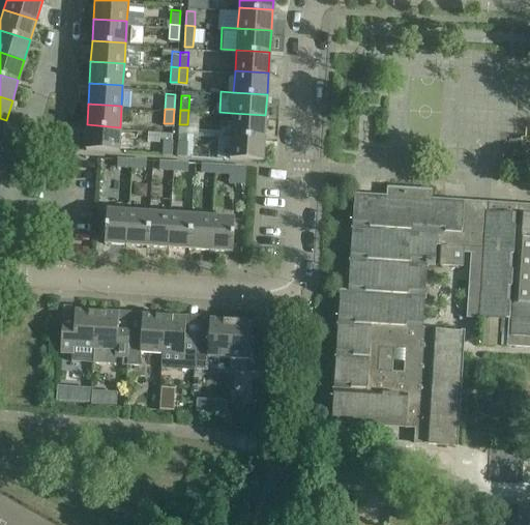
[(265,115),(232,113),(231,135),(264,137),(265,115)]
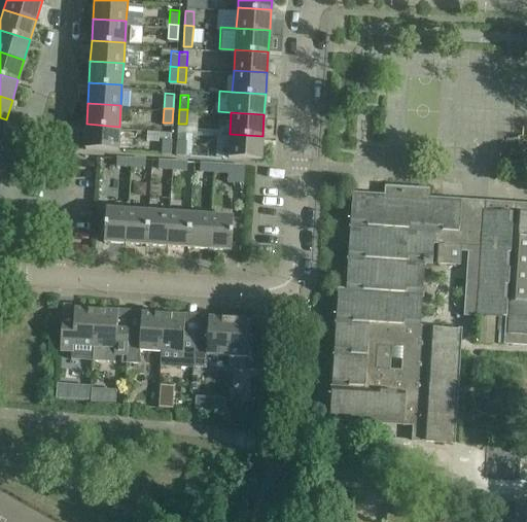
[(119,127),(86,124),(84,145),(118,147),(119,127)]
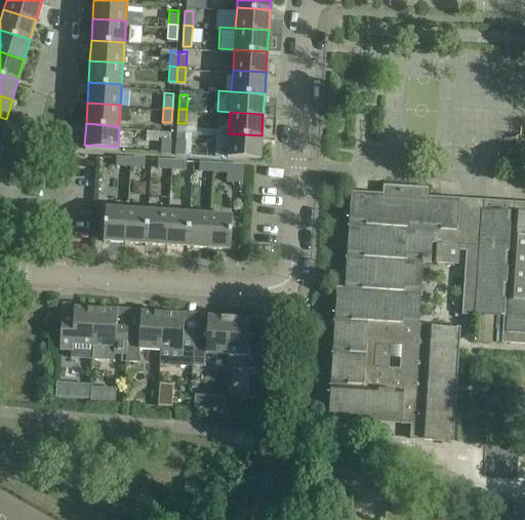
[(260,157),(261,135),(229,133),(227,154),(260,157)]
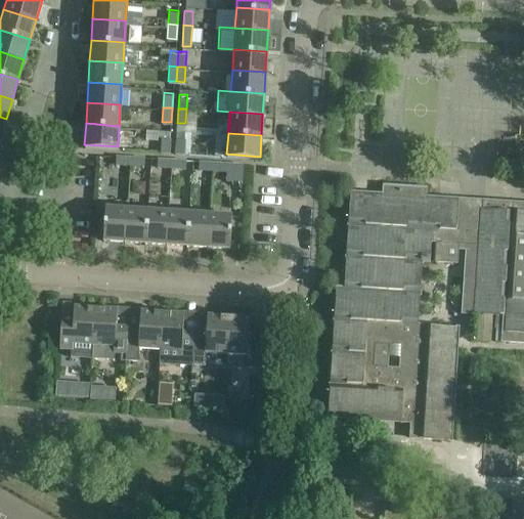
[(170,136),(162,135),(161,149),(169,150),(170,136)]
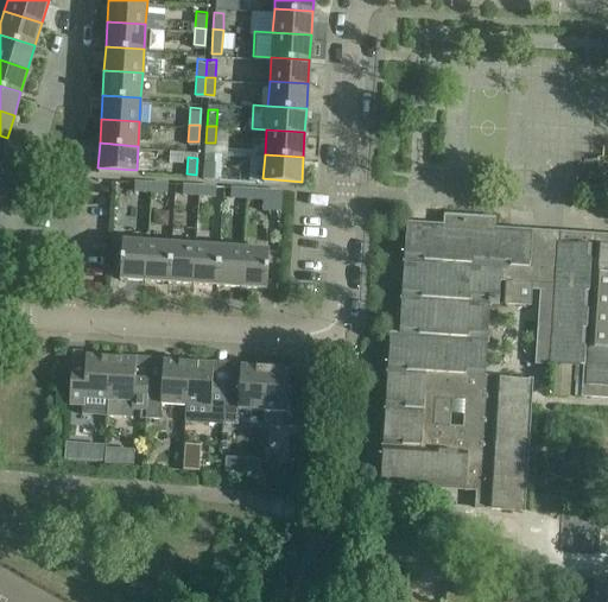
[(214,159),(204,158),(203,175),(213,176),(214,159)]
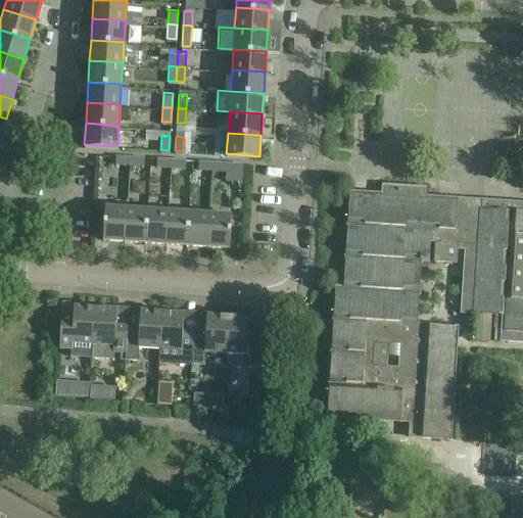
[(129,161),(130,153),(115,153),(114,161),(129,161)]
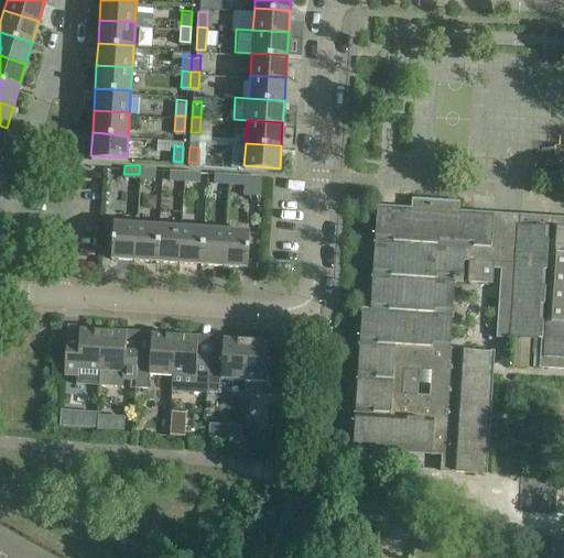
[(140,165),(139,174),(154,175),(155,166),(140,165)]
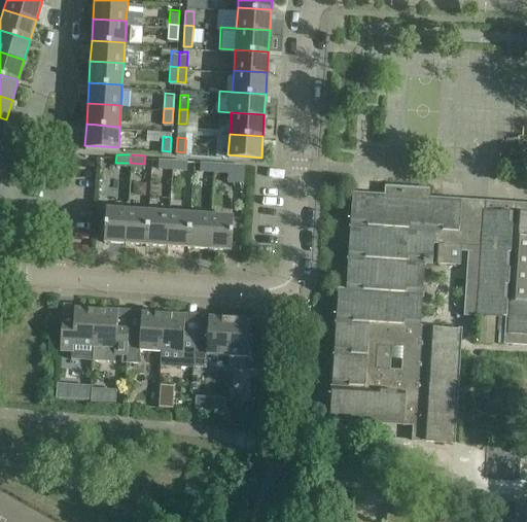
[(157,165),(172,166),(173,158),(159,157),(157,165)]
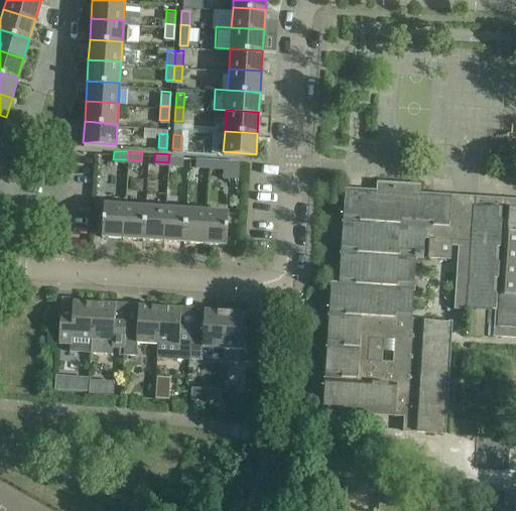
[(169,154),(168,162),(182,163),(182,155),(169,154)]
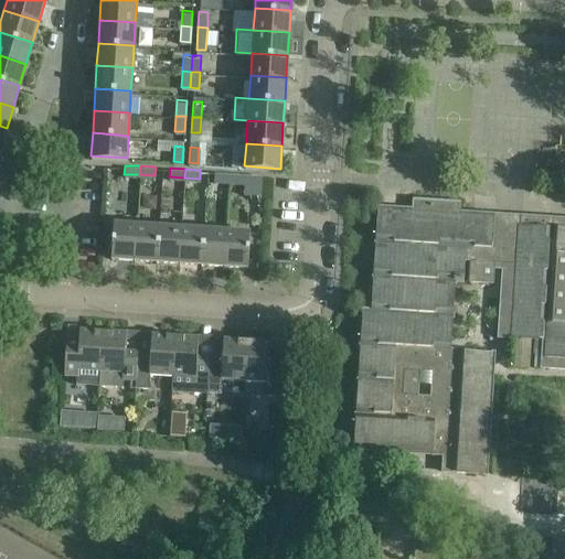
[(214,180),(230,181),(231,172),(214,171),(214,180)]
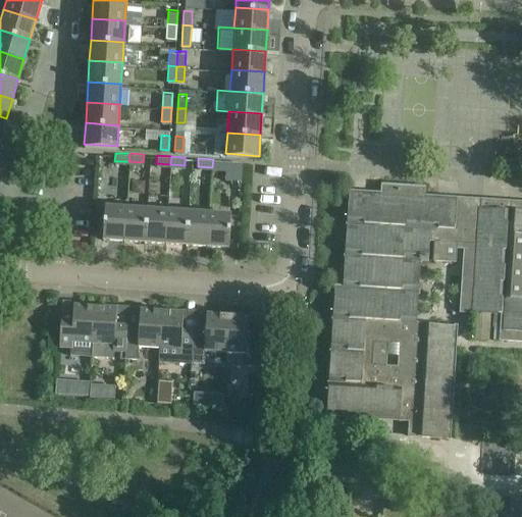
[(242,161),(213,159),(212,167),(226,167),(225,177),(241,178),(242,161)]
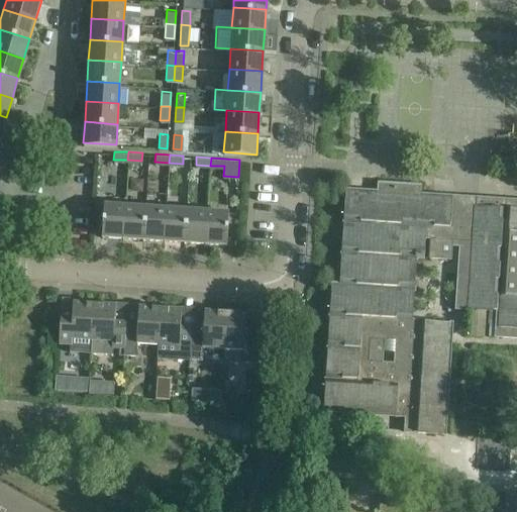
[(331,280),(331,283),(323,405),(323,408),(396,413),(406,413),(405,428),(444,431),(445,414),(451,327),(451,326),(452,320),(412,317),(412,316),(416,258),(416,254),(424,254),(425,235),(429,235),(427,256),(450,257),(451,243),(458,243),(454,305),(466,306),(497,308),(495,333),(516,334),(516,206),(478,203),(451,202),(451,194),(420,191),(421,181),(377,178),(376,188),(345,186),(345,189),(345,190),(339,281),(331,280)]
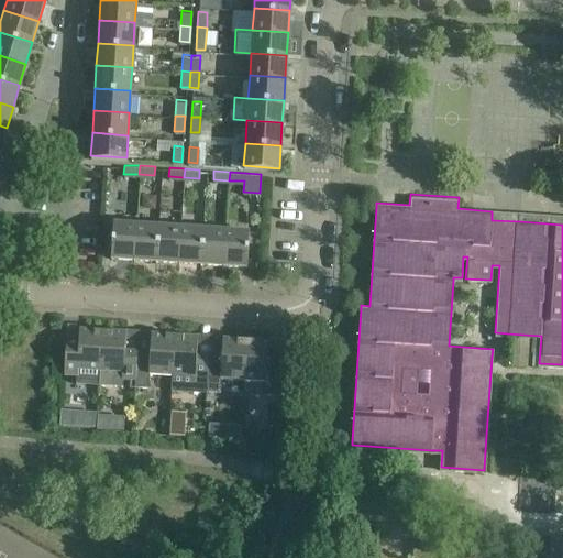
[(110,255),(133,256),(135,221),(112,219),(110,255)]
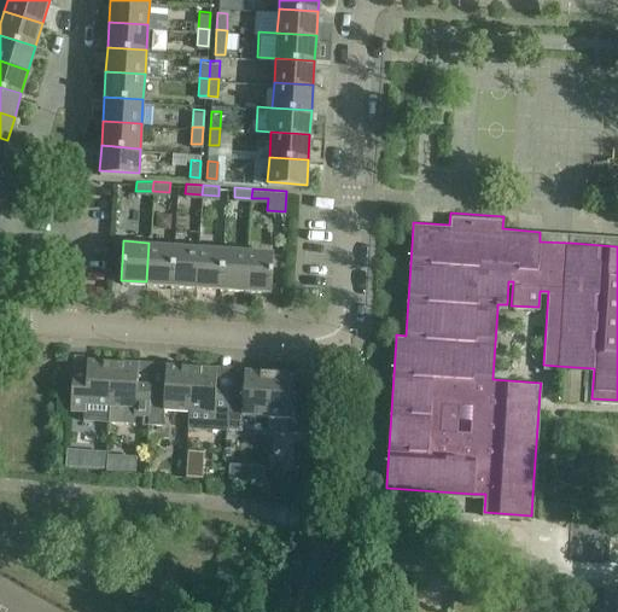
[(146,281),(172,284),(174,244),(149,243),(146,281)]
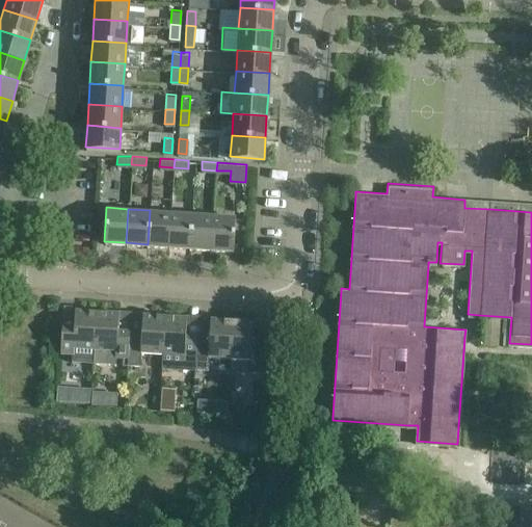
[(170,211),(150,210),(148,244),(168,245),(170,211)]
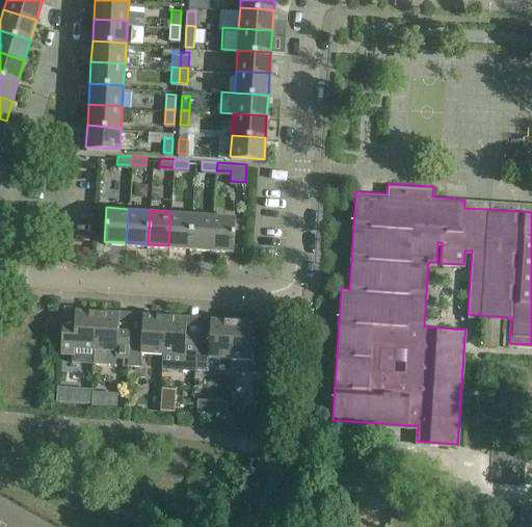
[(190,246),(192,213),(170,211),(168,245),(190,246)]
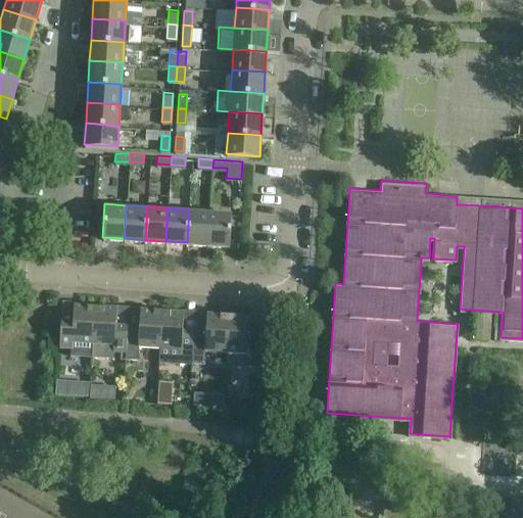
[(207,244),(209,210),(189,209),(187,242),(207,244)]
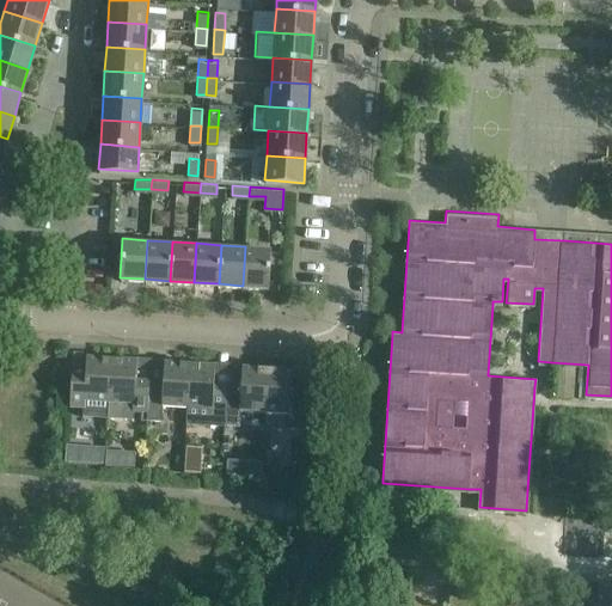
[(270,249),(245,246),(243,286),(268,287),(270,249)]
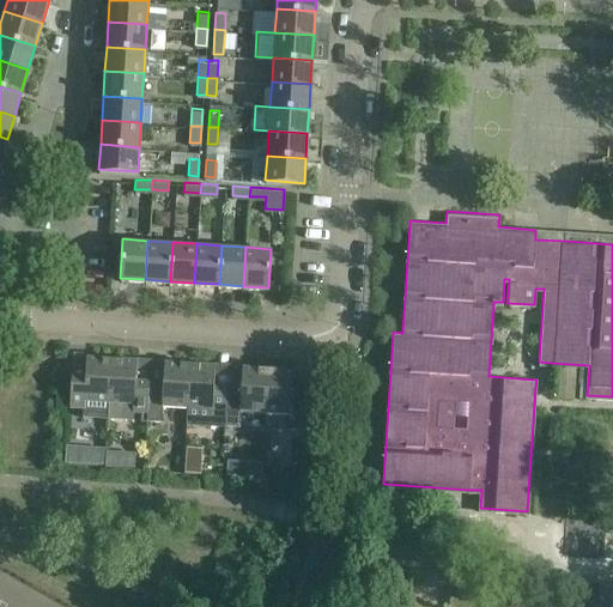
[(108,414),(111,356),(86,354),(85,376),(71,375),(70,404),(84,405),(84,413),(108,414)]
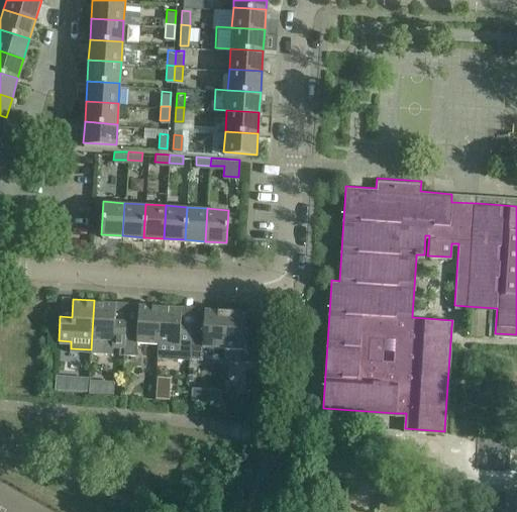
[(94,300),(91,349),(111,351),(112,344),(124,345),(126,320),(114,319),(115,302),(94,300)]
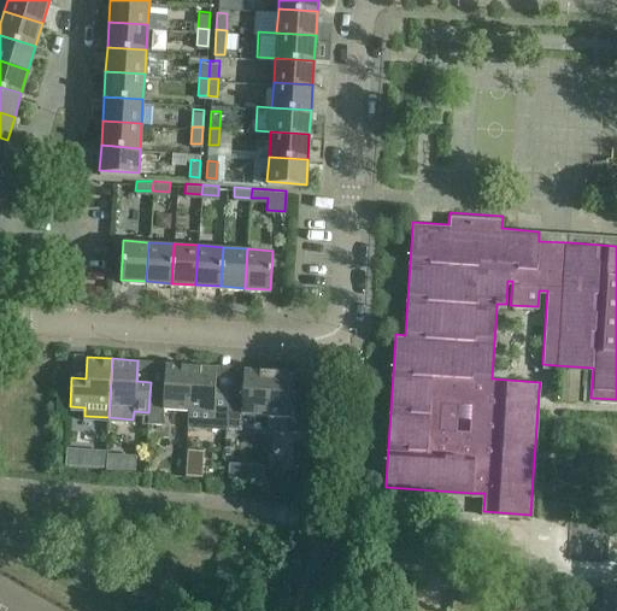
[(151,382),(148,412),(148,419),(163,421),(164,405),(188,407),(191,364),(165,362),(164,383),(151,382)]
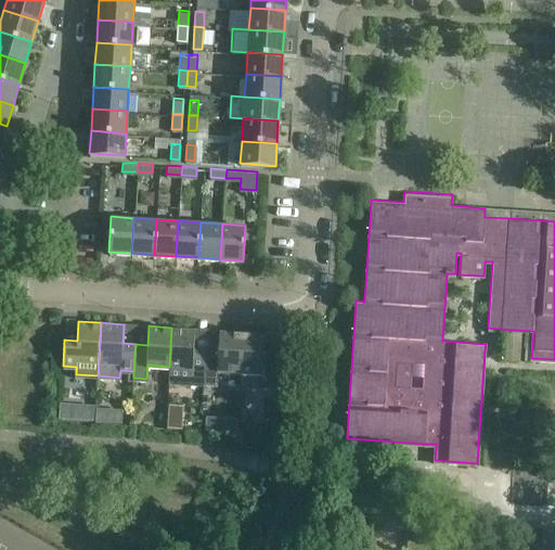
[(171,328),(169,367),(168,380),(204,382),(206,344),(205,348),(193,348),(194,329),(171,328)]
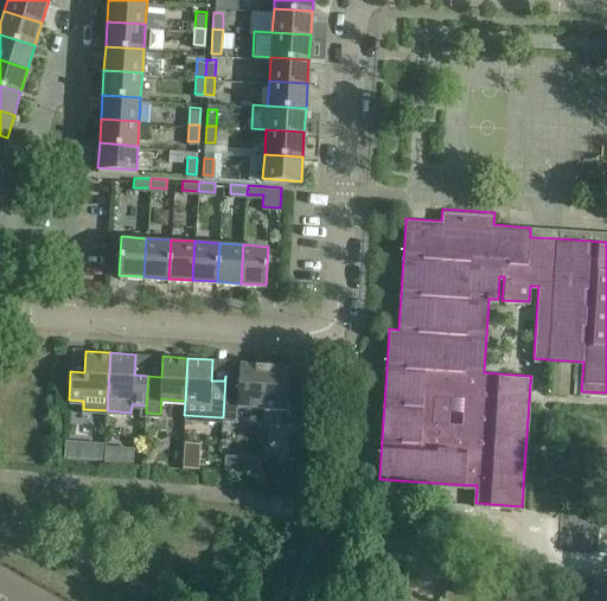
[(225,376),(223,417),(237,419),(238,404),(262,406),(264,363),(240,360),(238,376),(225,376)]
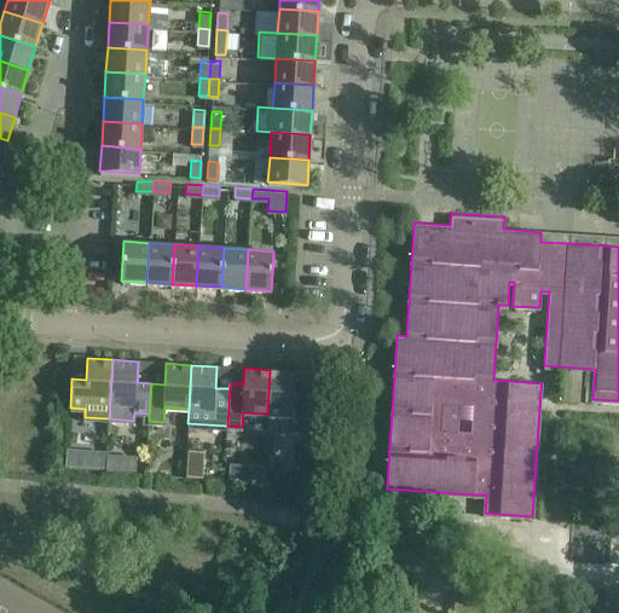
[(295,371),(270,370),(267,414),(291,415),(290,431),(306,432),(308,394),(294,393),(295,371)]
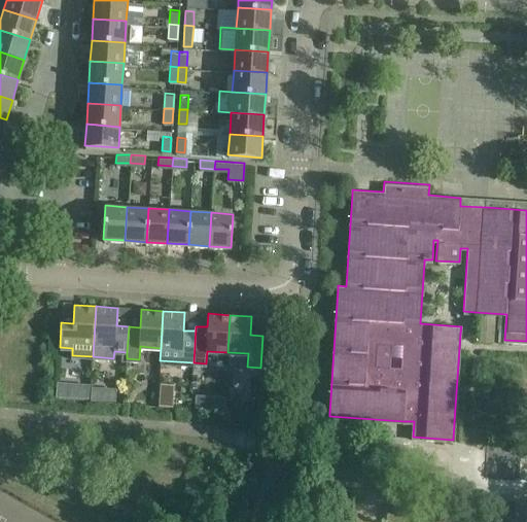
[(57,379),(56,394),(66,395),(67,380),(57,379)]
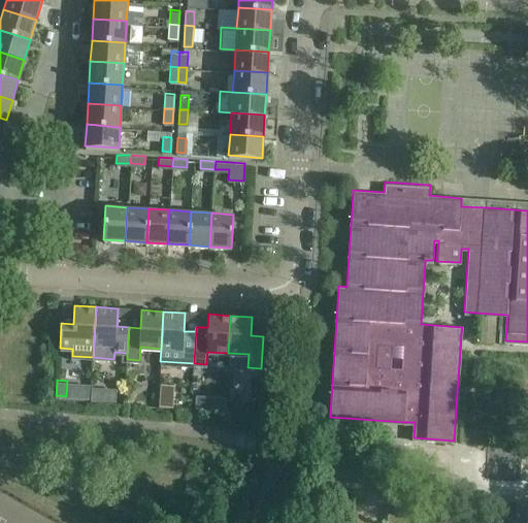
[(513,398),(525,399),(526,385),(514,384),(513,398)]
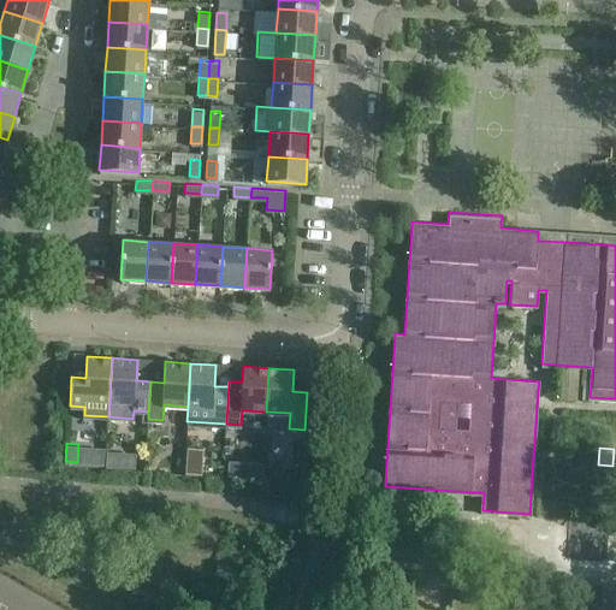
[(107,450),(106,466),(119,466),(119,450),(107,450)]
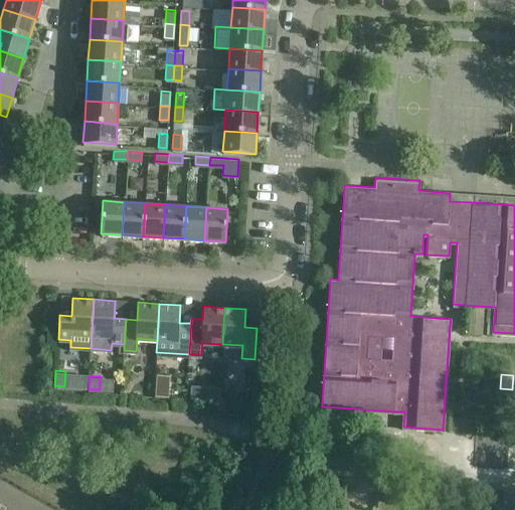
[(207,384),(206,398),(219,398),(220,385),(207,384)]
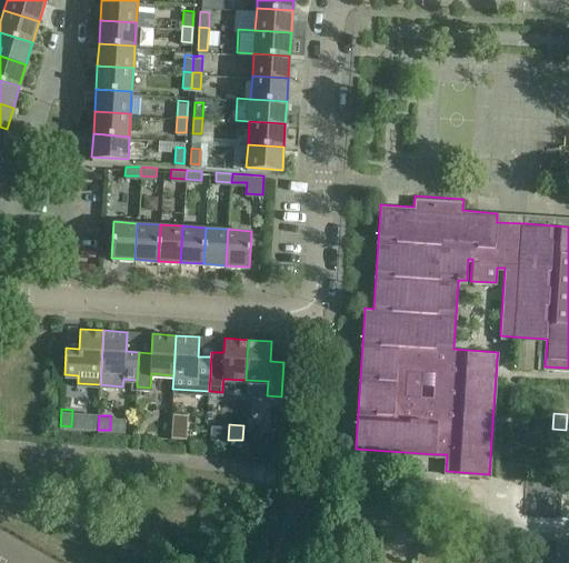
[(275,426),(270,425),(266,429),(265,434),(267,438),(270,439),(272,439),(277,436),(278,431),(275,426)]
